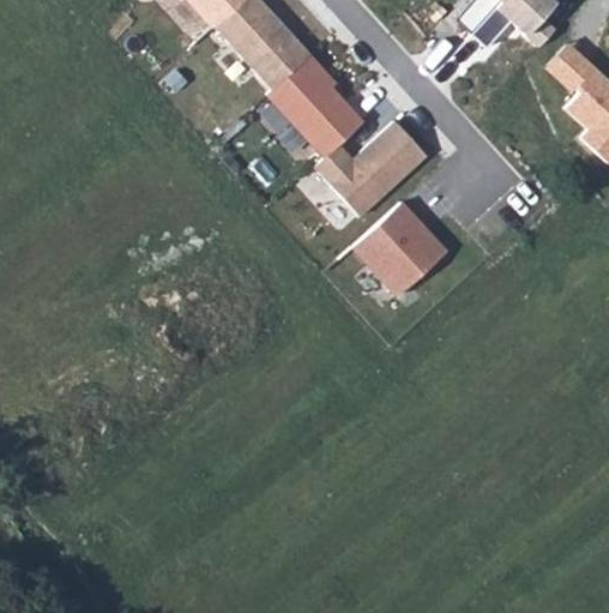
[(199,0),(222,23),(246,0),(199,0)]
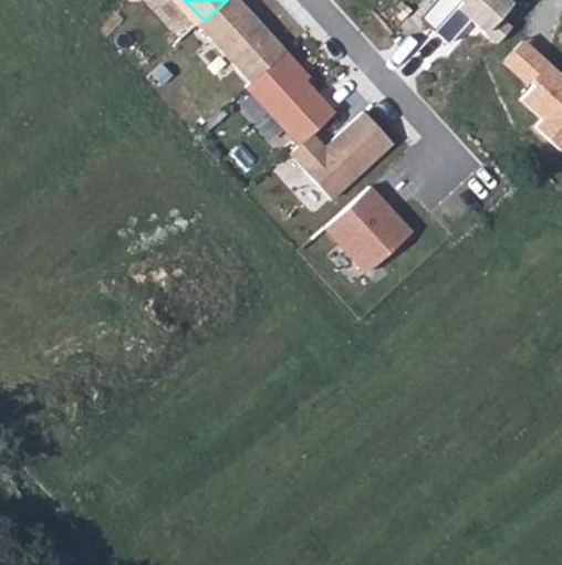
[(227,0),(205,21),(199,25),(252,84),(288,51),(246,4),(241,9),(232,0),(227,0)]
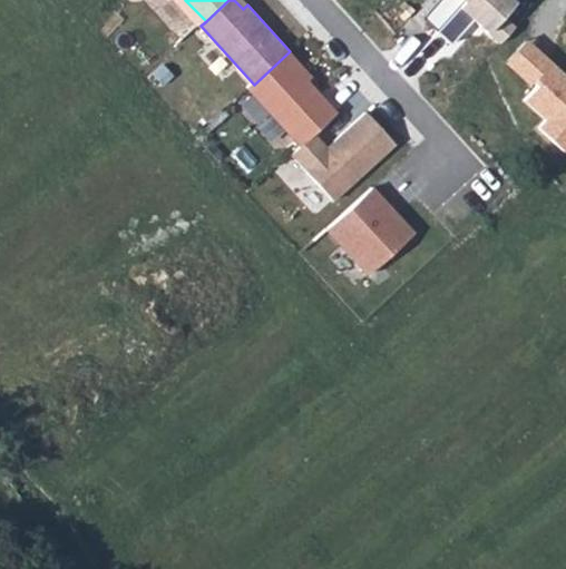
[(464,0),(437,0),(426,13),(440,27),(464,0)]
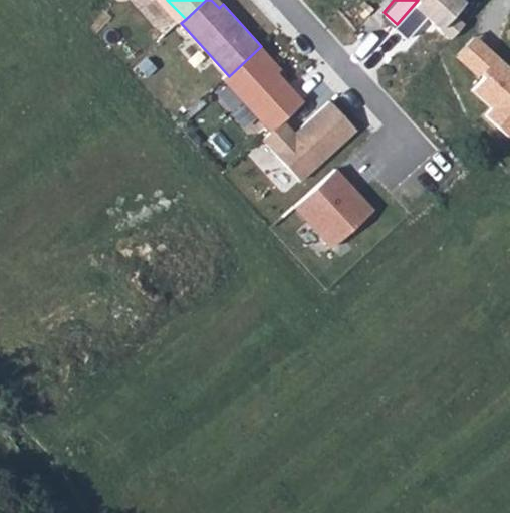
[(418,0),(397,24),(410,35),(428,14),(452,39),(466,22),(455,10),(464,0),(418,0)]
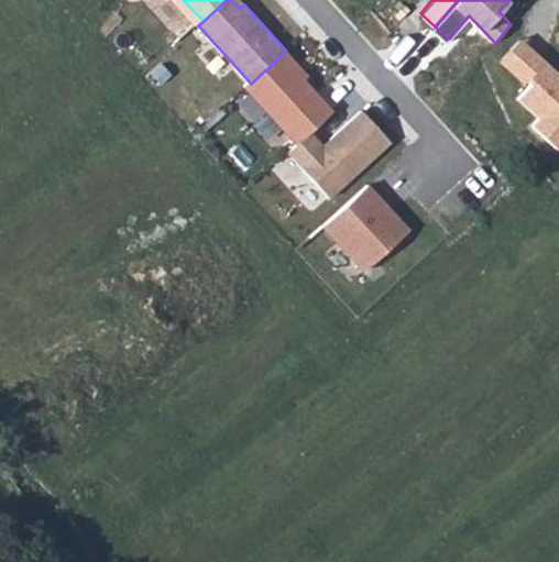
[(558,75),(518,40),(500,59),(528,85),(517,97),(548,125),(538,136),(558,153),(558,75)]
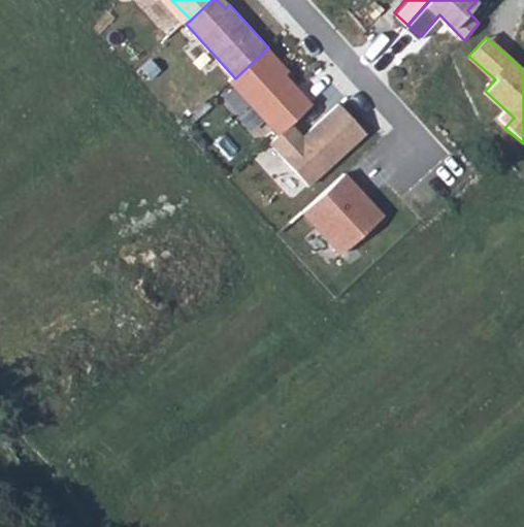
[(235,78),(231,81),(281,137),(293,126),(315,106),(288,75),(291,73),(268,47),(235,78)]
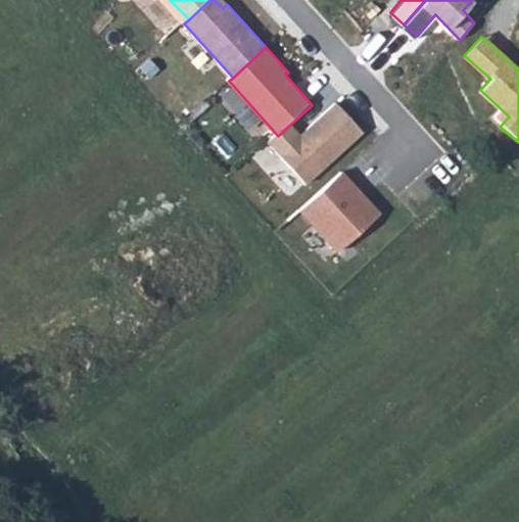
[(302,137),(290,125),(278,136),(269,142),(308,185),(365,134),(338,104),(302,137)]
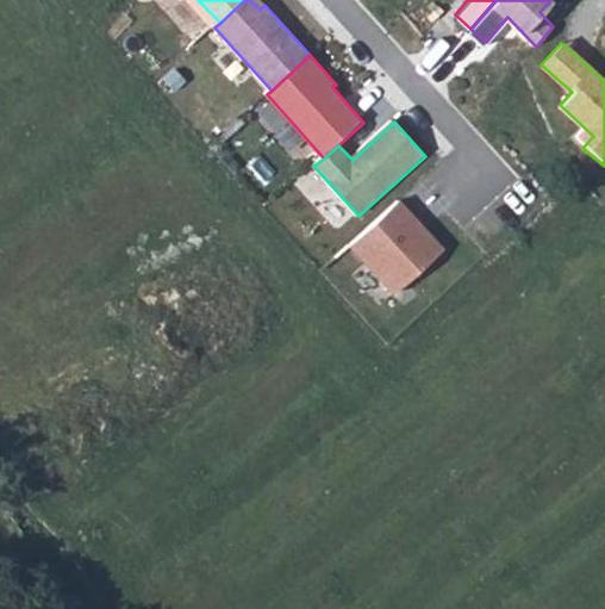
[(401,202),(351,246),(397,296),(447,250),(424,227),(416,225),(412,221),(416,217),(401,202)]
